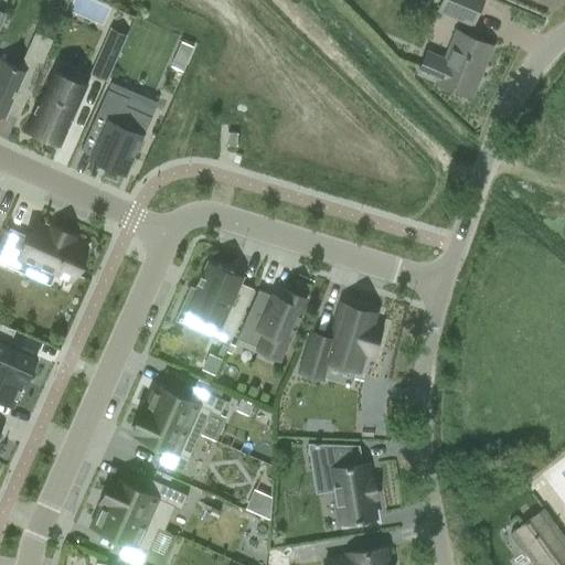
[(440,0),(437,10),(473,25),(484,0),(440,0)]
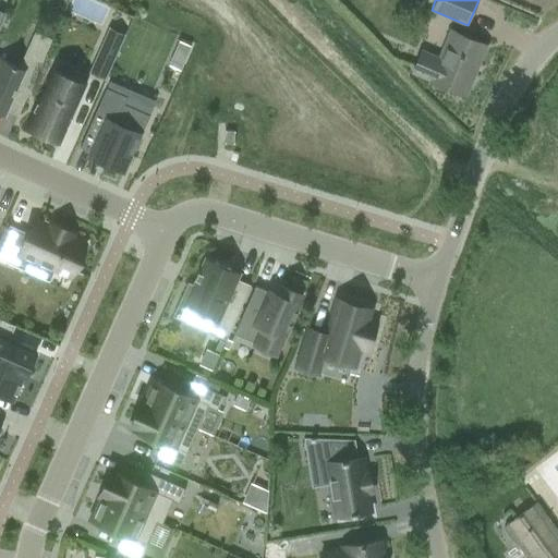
[(0,60),(0,112),(4,114),(10,102),(21,108),(51,39),(35,32),(19,69),(0,60)]
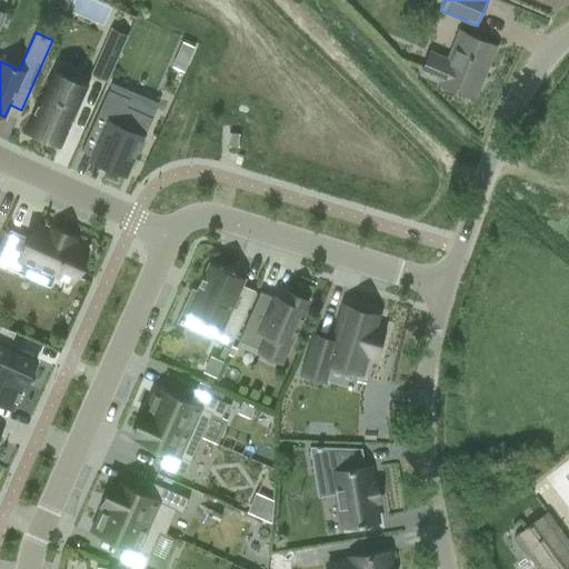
[(495,48),(473,39),(463,35),(451,62),(429,52),(420,75),(473,97),(495,48)]
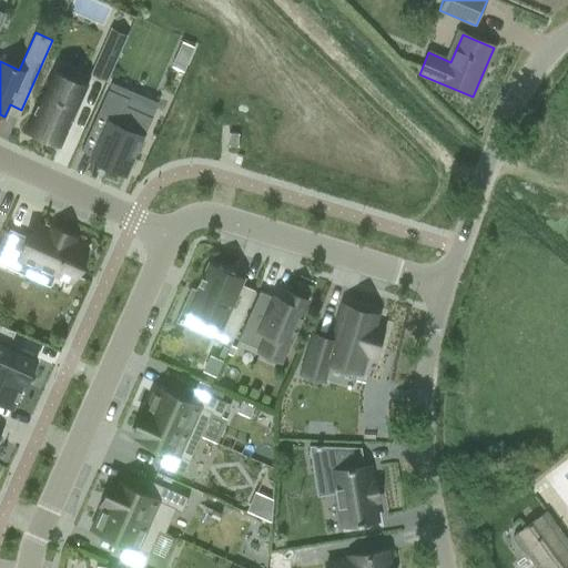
[(121,50),(104,42),(90,74),(107,82),(121,50)]
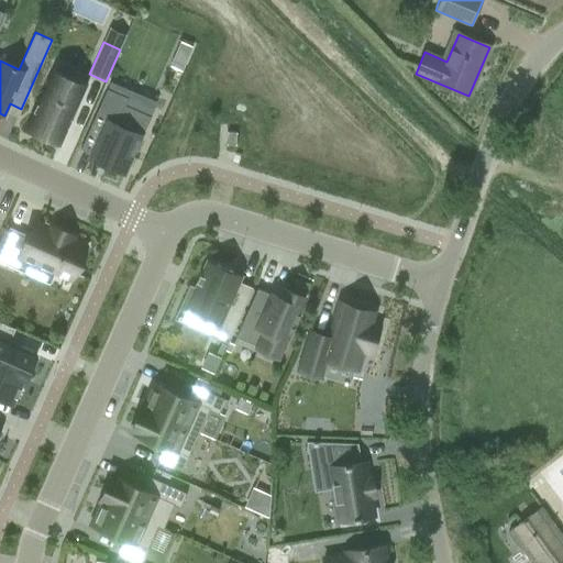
[(174,58),(170,66),(183,72),(185,64),(174,58)]
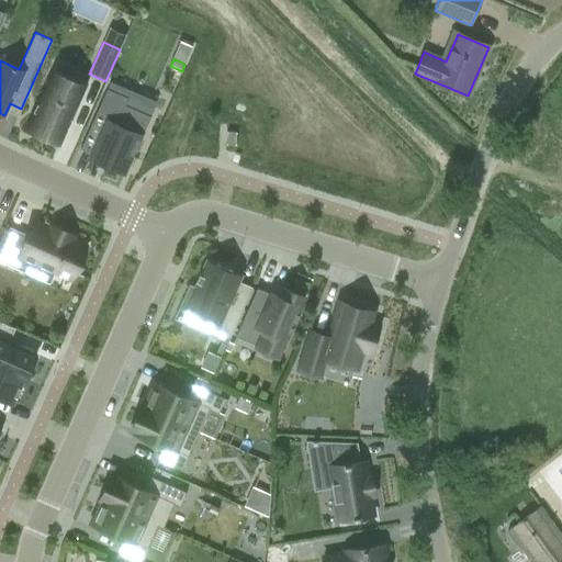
[(53,72),(54,70),(53,69),(38,104),(36,103),(36,104),(38,105),(35,111),(34,110),(33,111),(34,112),(26,130),(58,144),(67,126),(68,126),(69,125),(67,125),(69,120),(71,120),(71,119),(70,119),(86,83),(85,83),(83,87),(53,72)]
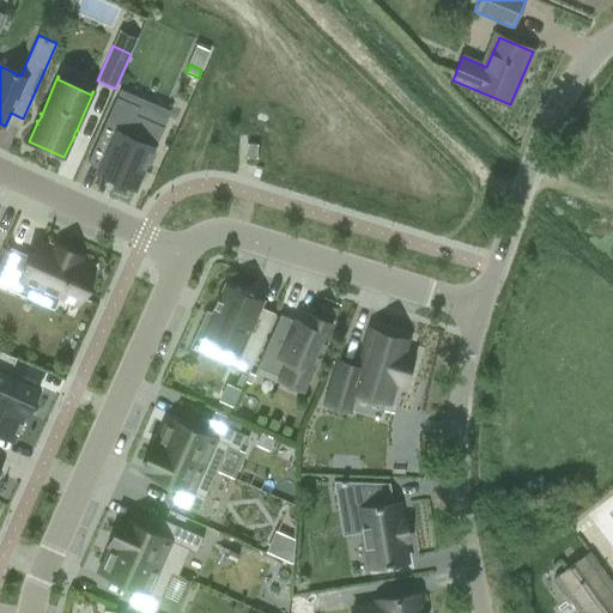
[(104,125),(87,163),(98,168),(97,171),(116,180),(137,189),(155,147),(164,127),(135,115),(139,107),(116,97),(104,125)]
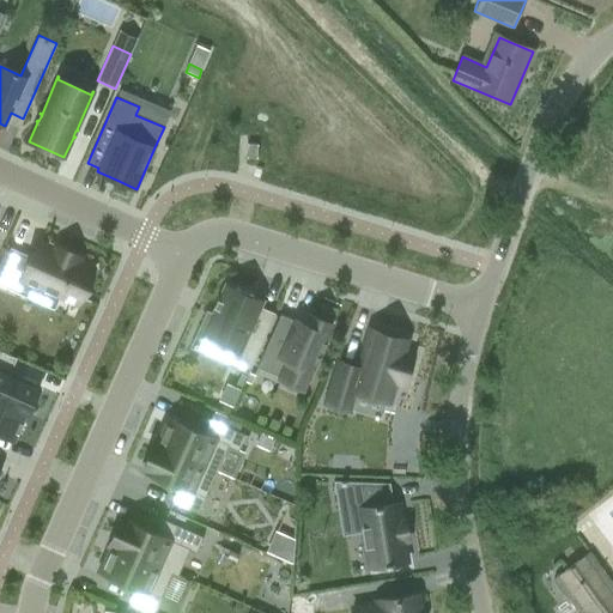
[(247,145),(247,158),(258,159),(258,145),(247,145)]
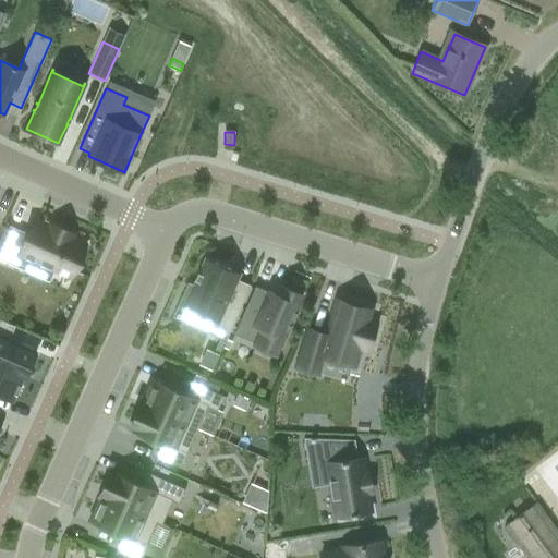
[(0,247),(0,258),(24,270),(29,258),(70,276),(84,244),(70,239),(72,234),(51,226),(49,231),(41,228),(43,226),(35,222),(29,235),(10,227),(0,247)]
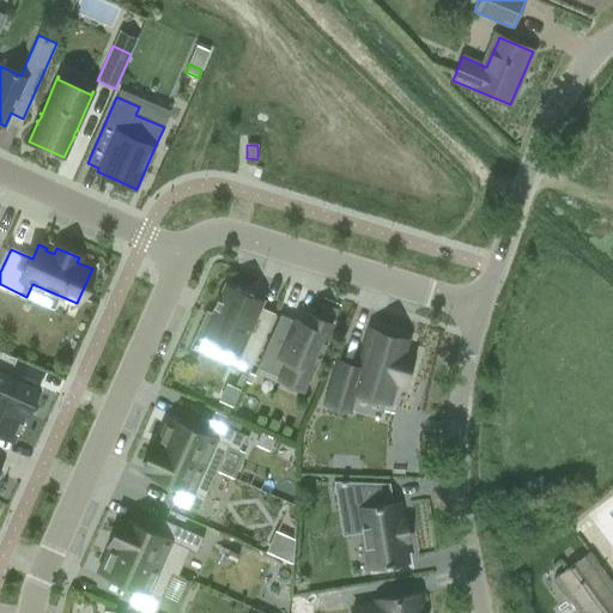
[(207,314),(199,334),(234,350),(228,363),(247,371),(247,374),(248,374),(274,314),(260,307),(262,301),(253,297),(236,289),(235,290),(226,285),(212,316),(207,314)]
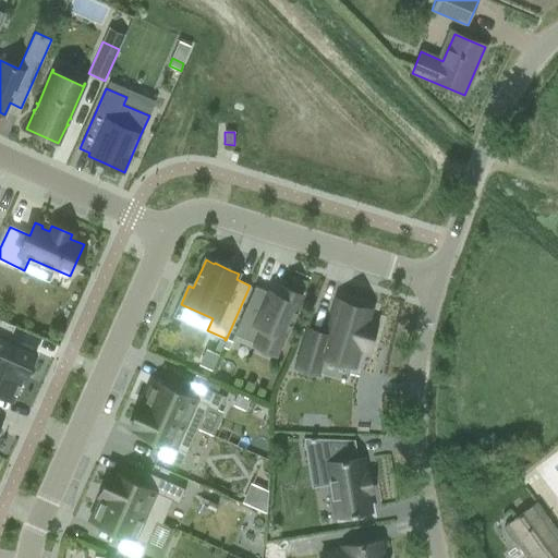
[(290,325),(293,317),(293,318),(296,312),(295,312),(302,296),(279,286),(275,295),(255,286),(233,335),(255,343),(259,332),(282,342),(287,330),(288,331),(291,325),(290,325)]
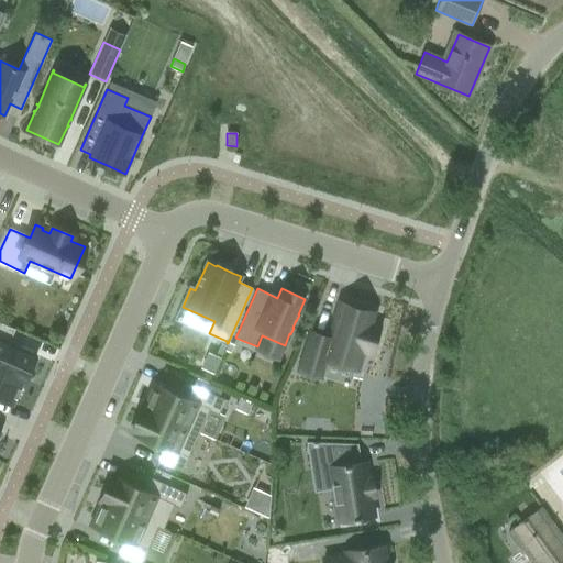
[(311,332),(299,371),(320,376),(326,360),(354,368),(356,370),(362,350),(365,339),(374,342),(379,327),(370,323),(373,312),(340,302),(329,338),(311,332)]
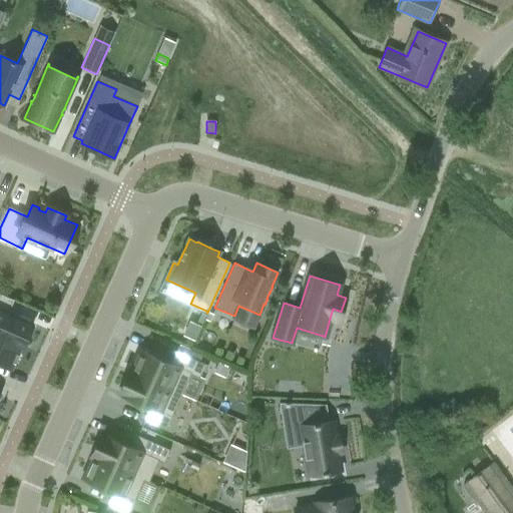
[(0,294),(0,336),(22,347),(21,347),(22,348),(33,324),(8,313),(13,300),(0,294)]
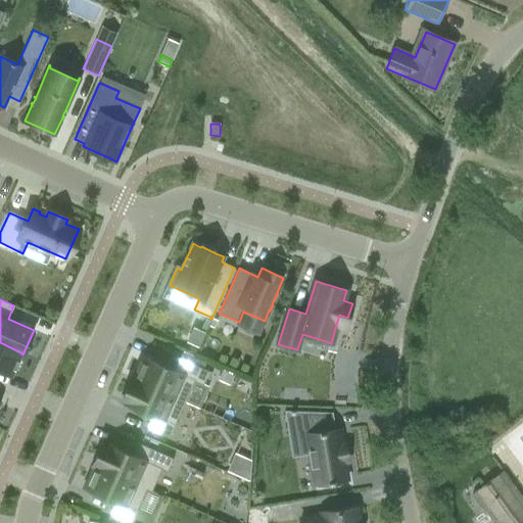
[(209,323),(205,321),(199,333),(204,335),(209,323)]
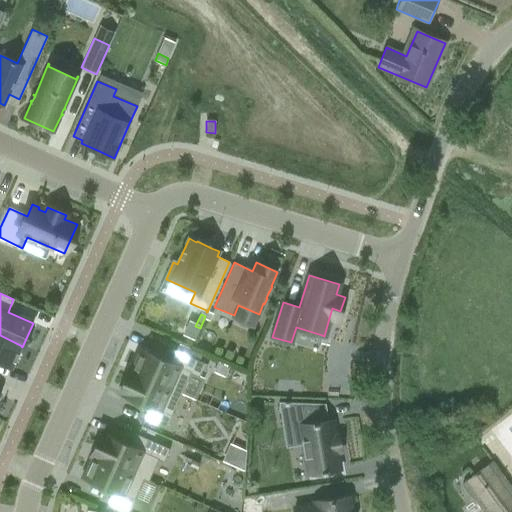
[(0,335),(0,363),(12,368),(21,346),(22,346),(0,335)]
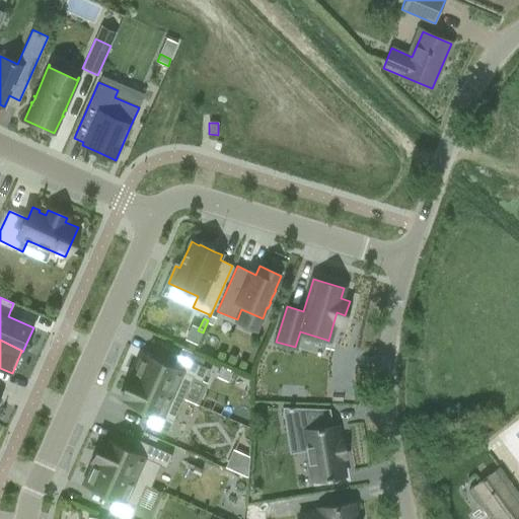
[(142,354),(132,375),(132,376),(183,398),(193,378),(202,382),(208,368),(176,354),(170,367),(142,354)]
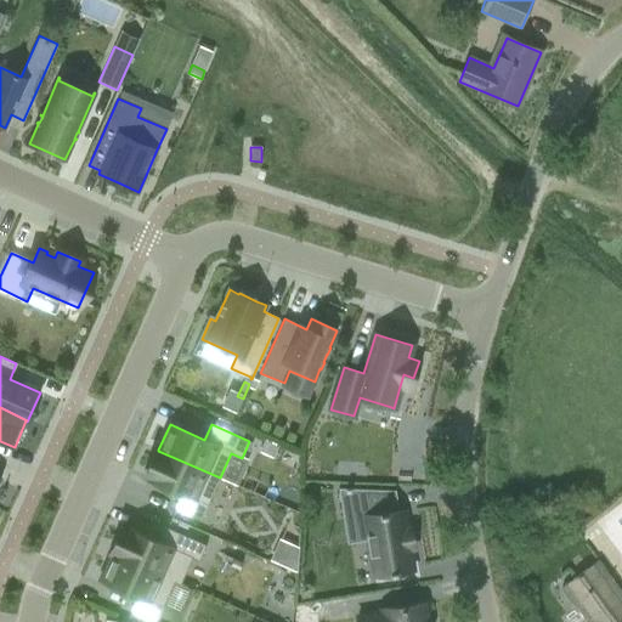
[(401,462),(365,461),(365,440),(310,439),(309,476),(401,480),(401,462)]
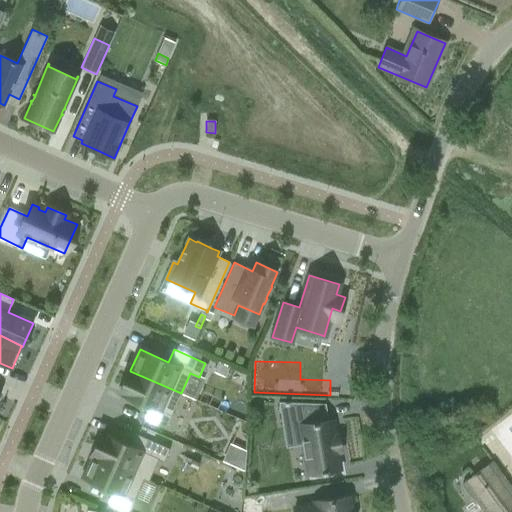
[(218,362),(214,372),(225,376),(229,367),(218,362)]
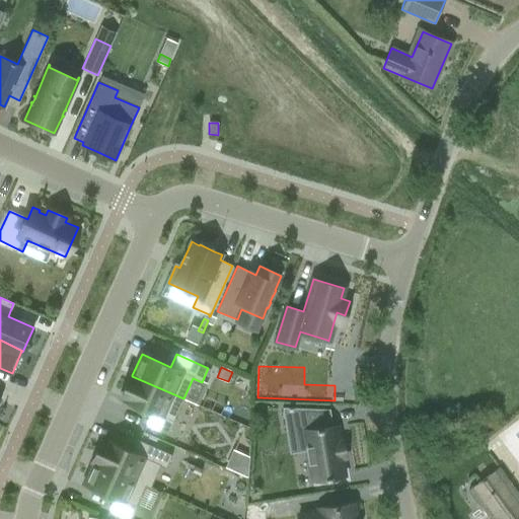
[(132,376),(132,375),(131,375),(121,397),(150,411),(145,424),(168,434),(183,398),(132,376)]
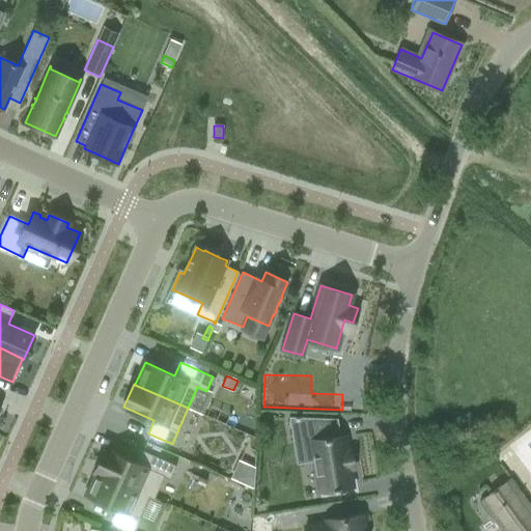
[(337,418),(304,417),(307,441),(303,442),(306,462),(314,460),(319,493),(353,486),(344,435),(340,436),(337,418)]
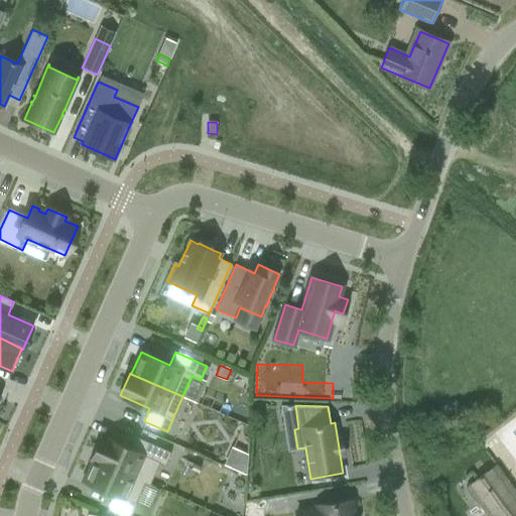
[(92,460),(93,460),(93,459),(144,482),(144,483),(149,485),(159,464),(165,466),(171,452),(137,436),(131,449),(102,436),(92,460)]
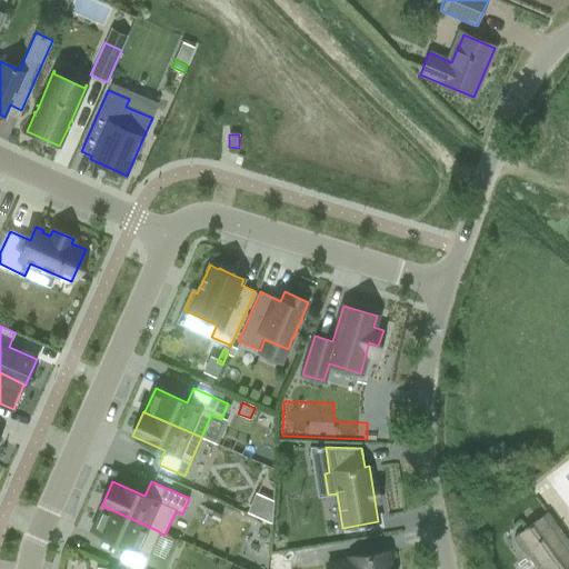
[(248,513),(269,519),(275,499),(253,493),(248,513)]
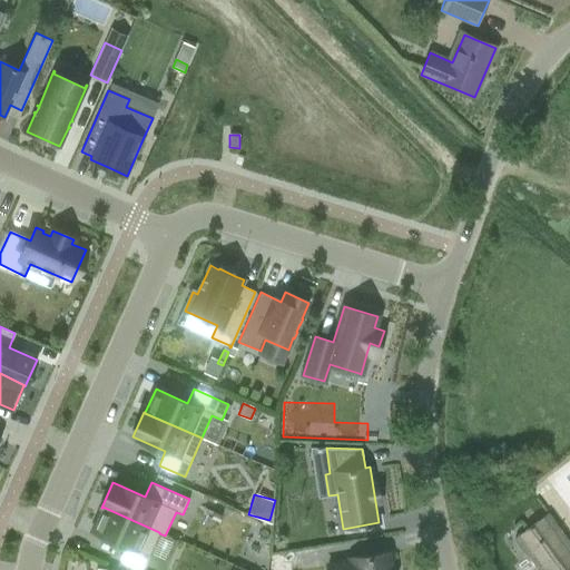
[(102,507),(102,508),(92,531),(125,546),(118,560),(141,569),(144,569),(150,556),(149,556),(159,533),(159,532),(102,507)]
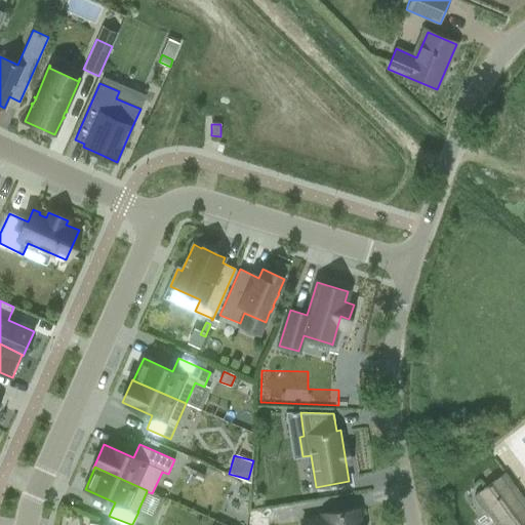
[(494,502),(485,510),(495,524),(524,524),(524,499),(507,474),(485,489),(494,502)]
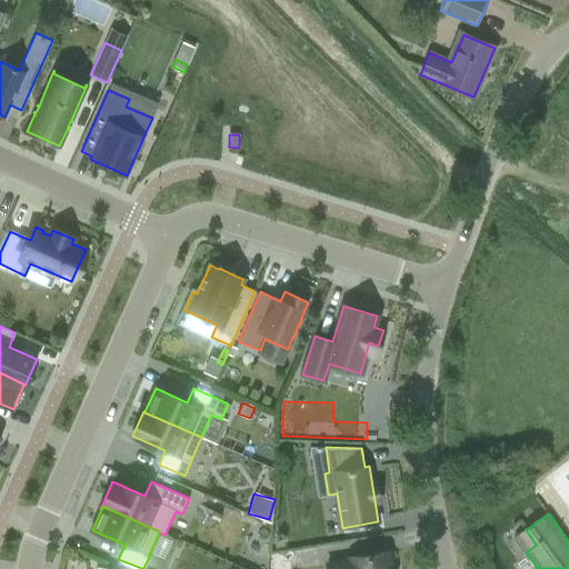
[(389,568),(387,551),(350,557),(351,561),(327,565),(327,568),(389,568)]
